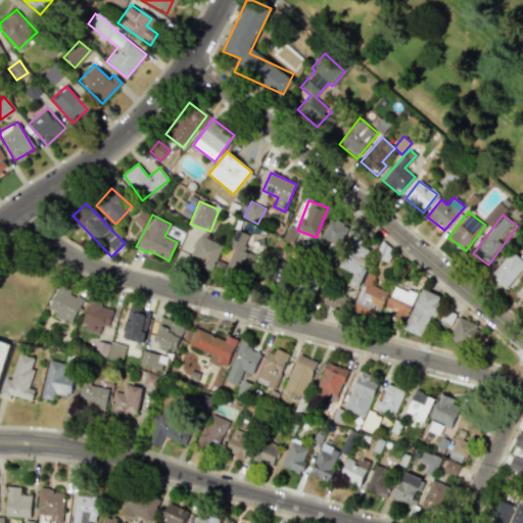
[(341,245),(348,225),(328,218),(321,239),(341,245)]
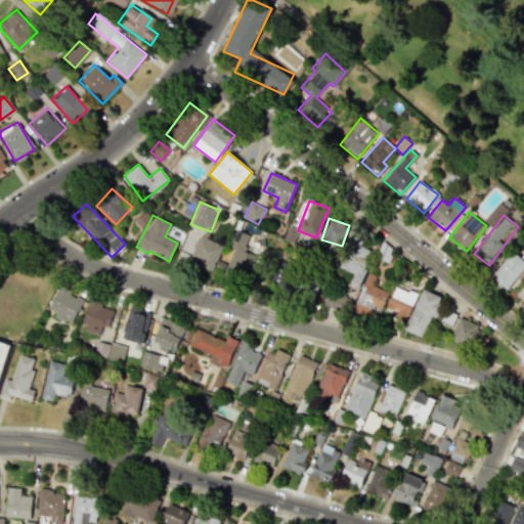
[(298,230),(288,226),(282,238),(292,243),(298,230)]
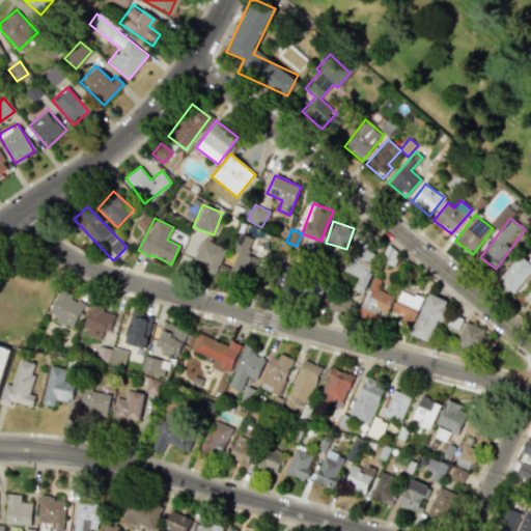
[(216,274),(225,247),(200,240),(193,260),(202,263),(201,270),(216,274)]
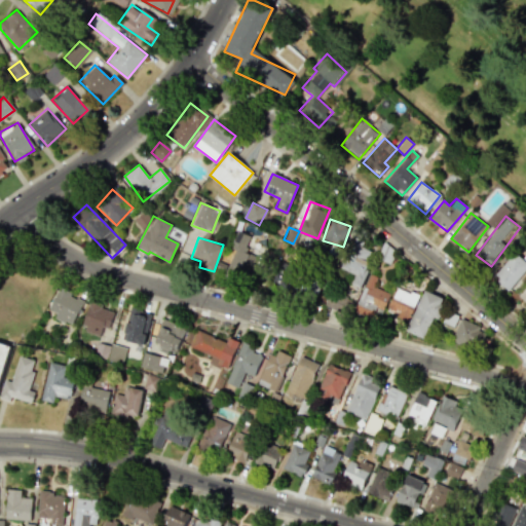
[(350,284),(359,287),(374,253),(362,248),(364,243),(354,239),(341,268),(354,274),(350,284)]
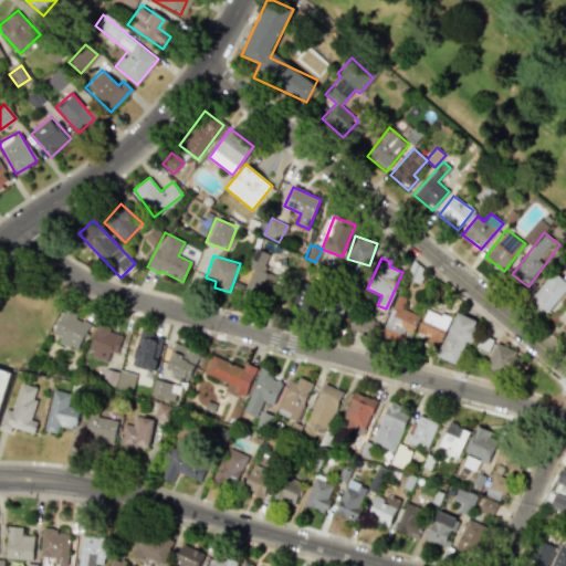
[(565,273),(562,279),(554,272),(531,297),(546,312),(565,290),(565,273)]
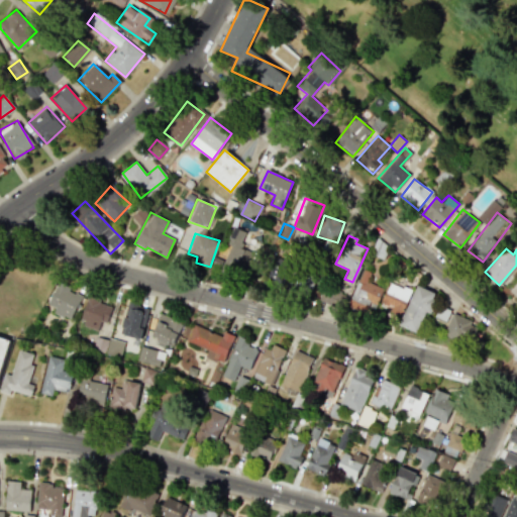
[(286,265),(270,265),(269,282),(285,282),(286,265)]
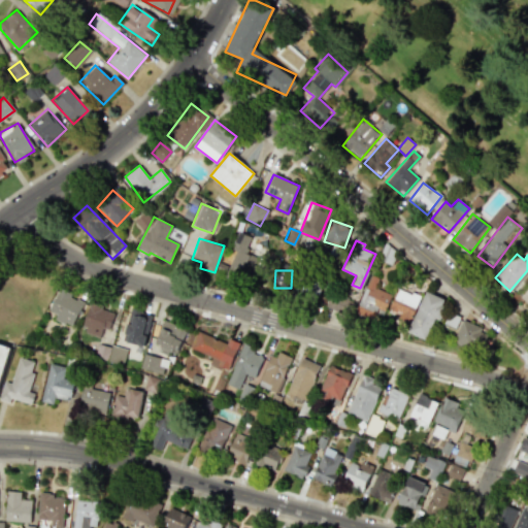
[(391,295),(376,288),(381,278),(370,274),(355,312),(372,320),(374,314),(382,317),(391,295)]
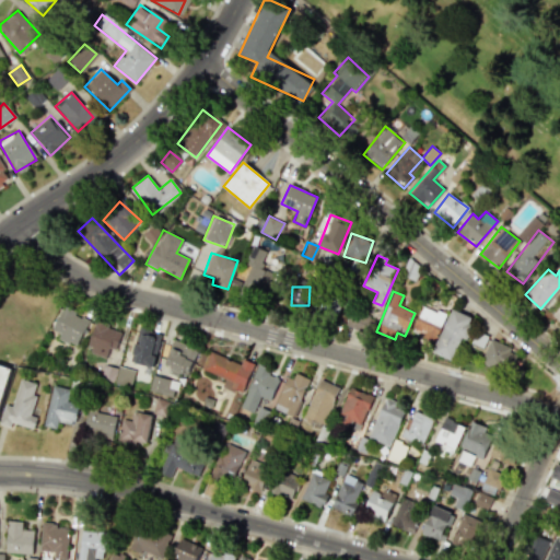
[(315,314),(335,322),(342,302),(323,294),(315,314)]
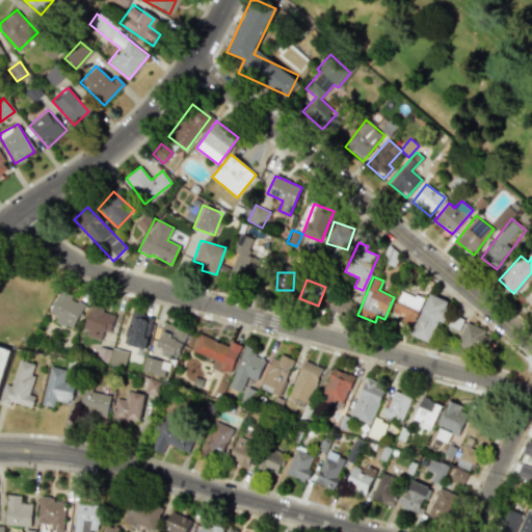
[(391,314),(410,323),(422,298),(401,290),(391,314)]
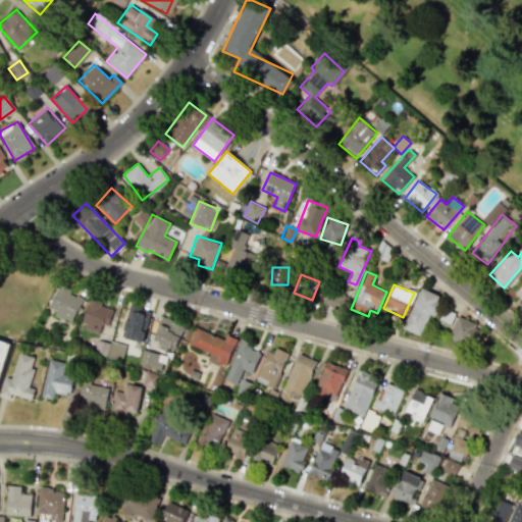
[(342,313),(350,297),(328,286),(321,304),(342,313)]
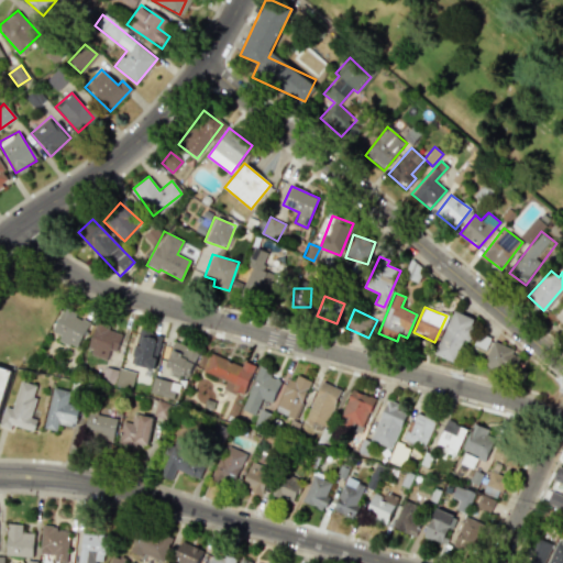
[(61,335),(58,341),(77,349),(88,321),(62,310),(53,332),(61,335)]
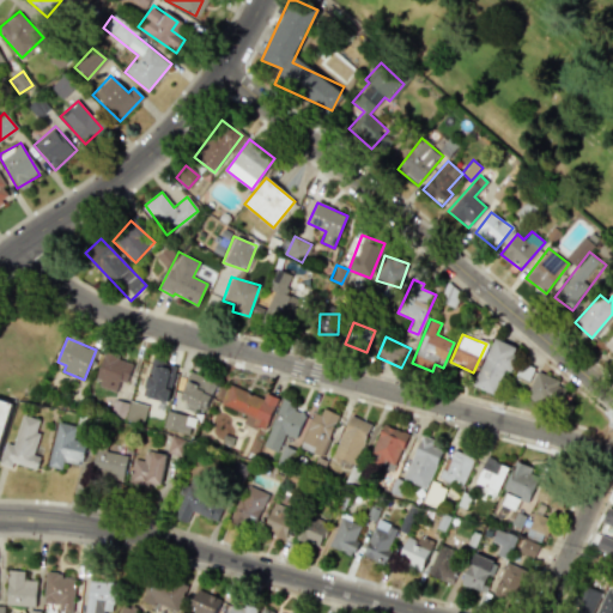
[(517,349),(495,338),(473,384),(496,394),(517,349)]
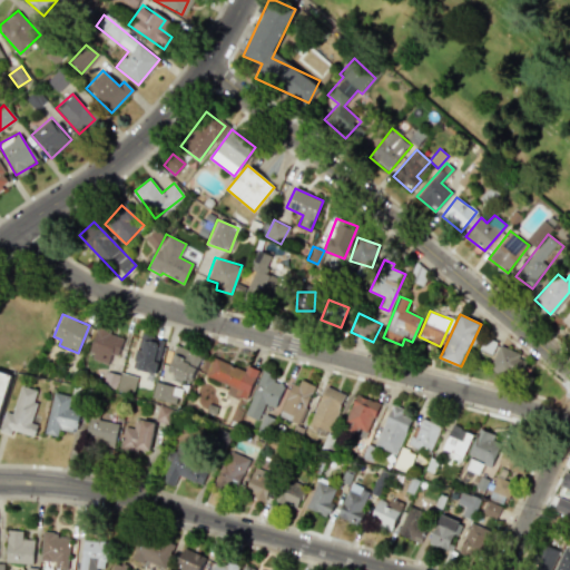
[(87,356),(107,363),(110,353),(117,355),(124,336),(97,326),(87,356)]
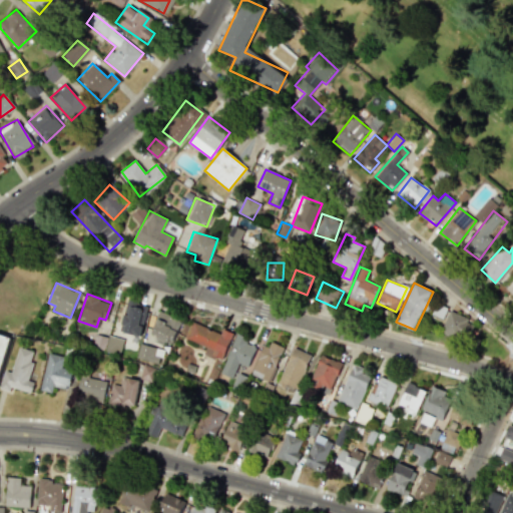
[(140,336),(146,305),(126,302),(120,333),(140,336)]
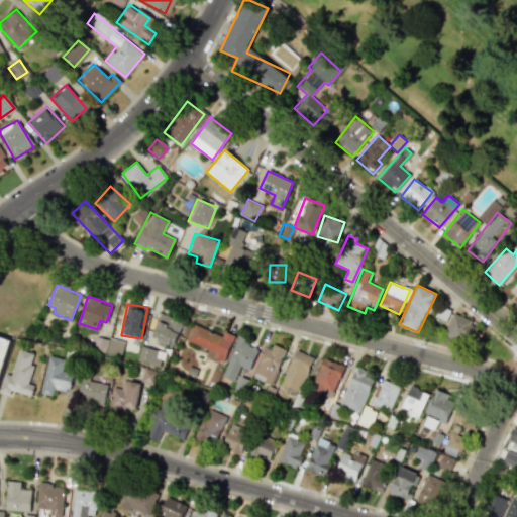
[(173,346),(183,323),(160,314),(149,337),(173,346)]
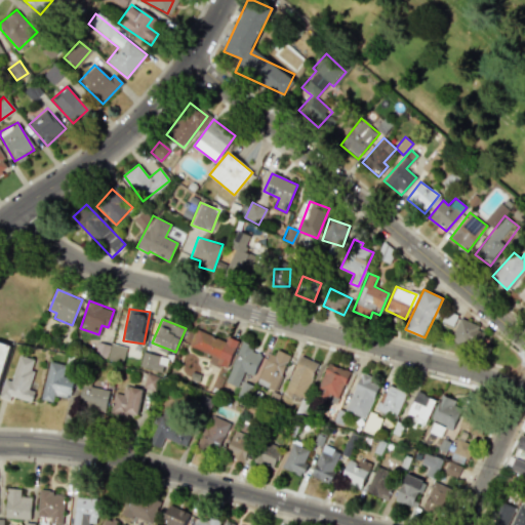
[(481,342),(486,329),(458,319),(450,340),(469,347),(472,339),(481,342)]
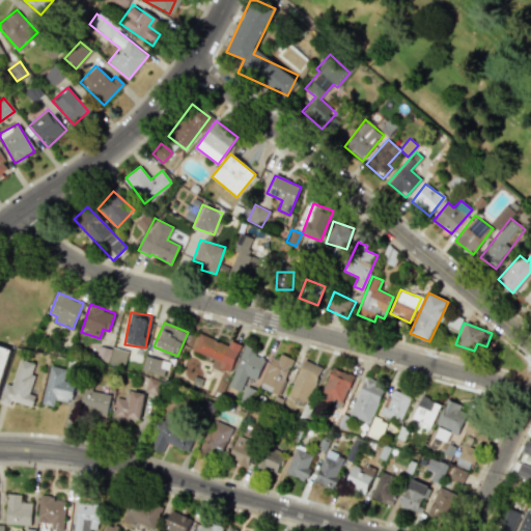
[(228,373),(241,344),(230,340),(227,345),(198,333),(191,350),(214,359),(211,366),(228,373)]
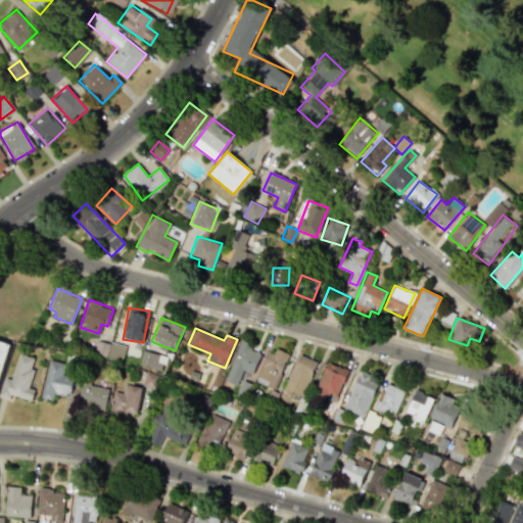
[(0,370),(8,343),(0,340),(0,370)]
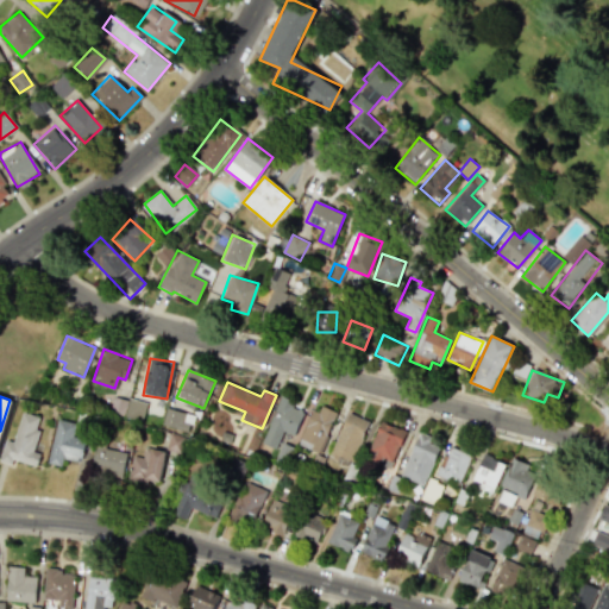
[(282,431),(294,435),(306,407),(280,396),(261,444),(275,449),(282,431)]
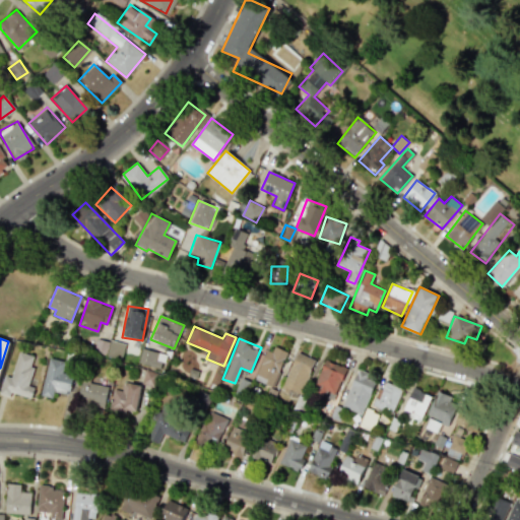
[(124,343),(109,340),(105,355),(120,360),(124,343)]
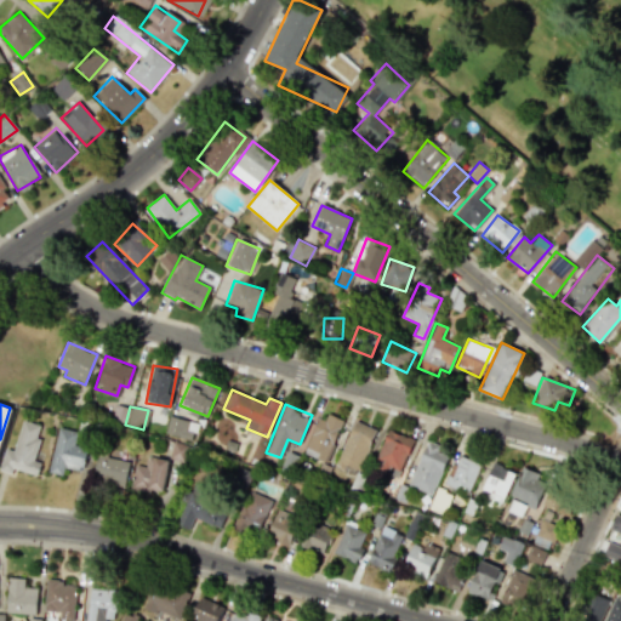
[(195,421),(167,417),(165,434),(193,438),(195,421)]
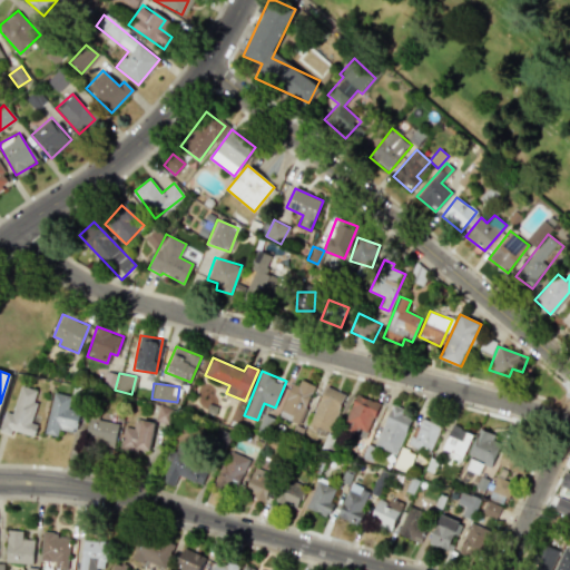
[(0,430),(0,425),(5,411),(12,413),(21,384),(37,390),(32,401),(37,402),(30,422),(37,424),(33,435),(11,429),(10,433),(0,430)]
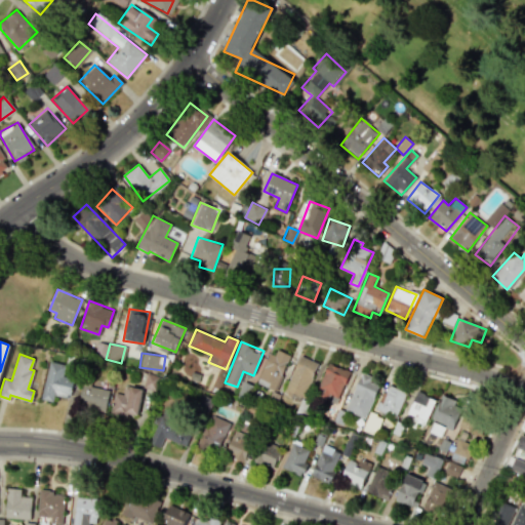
[(284,395),(304,401),(316,362),(297,356),(284,395)]
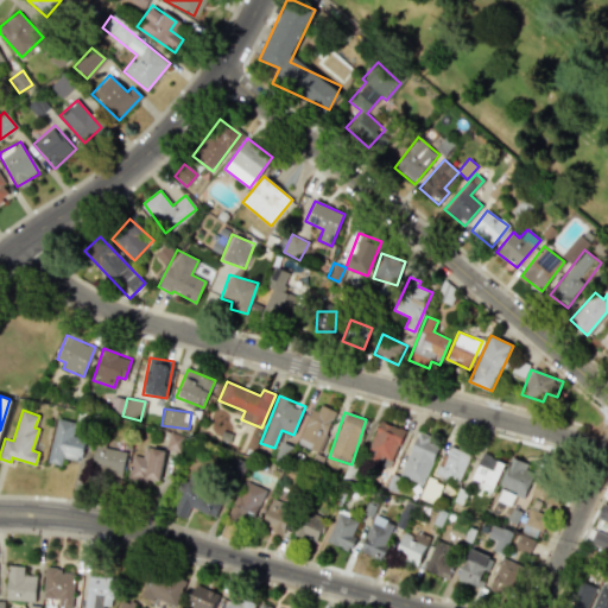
[(71,436),(75,423),(57,418),(46,462),(61,466),(63,458),(80,462),(86,438),(71,436)]
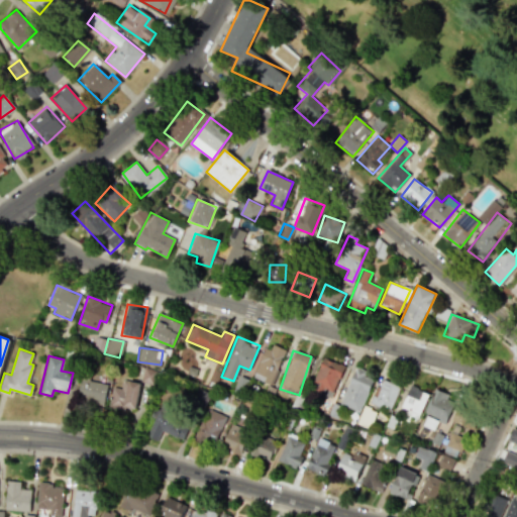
[(343,366),(322,357),(311,389),(322,393),(324,389),(333,392),(343,366)]
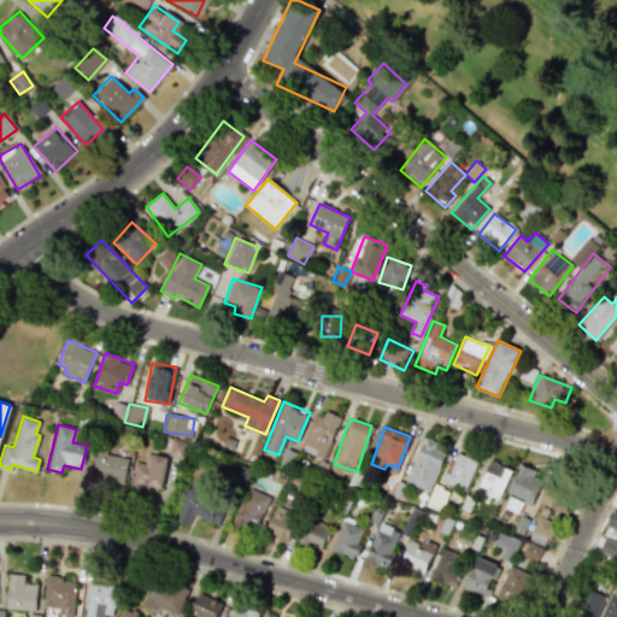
[(180,458),(184,444),(171,439),(166,454),(180,458)]
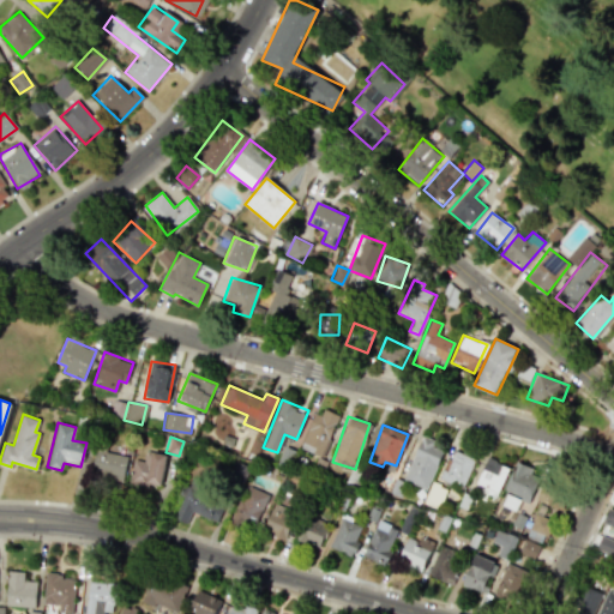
[(427,489),(444,447),(421,438),(403,480),(427,489)]
